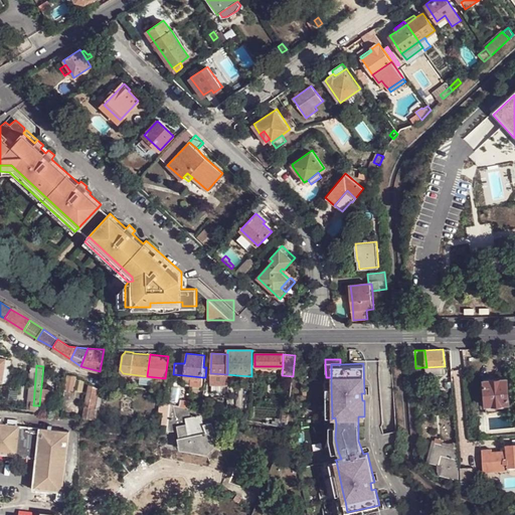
[(446,373),(445,366),(426,367),(426,374),(446,373)]
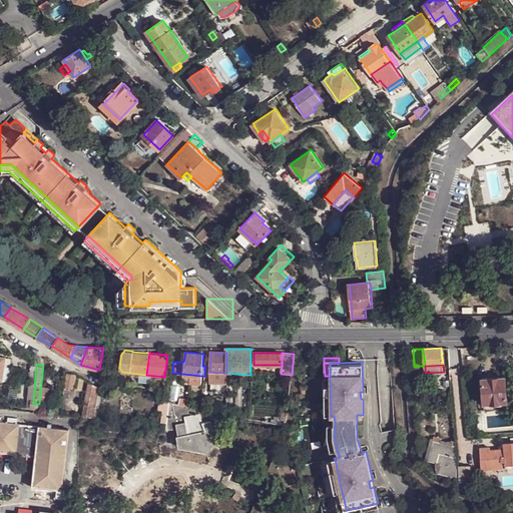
[(70,371),(67,387),(75,389),(78,376),(70,371)]
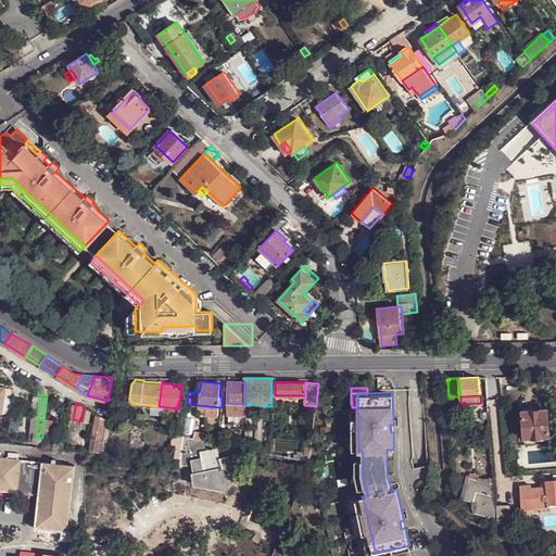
[(218,407),(198,405),(198,415),(205,416),(205,417),(217,418),(218,407)]
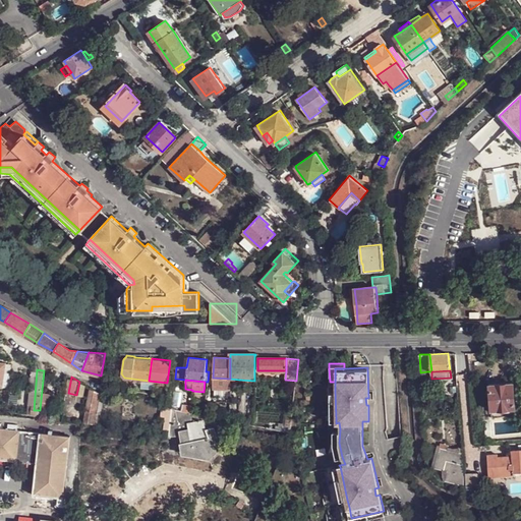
[(488,382),(490,407),(515,405),(513,380),(510,380),(493,382),(488,382)]
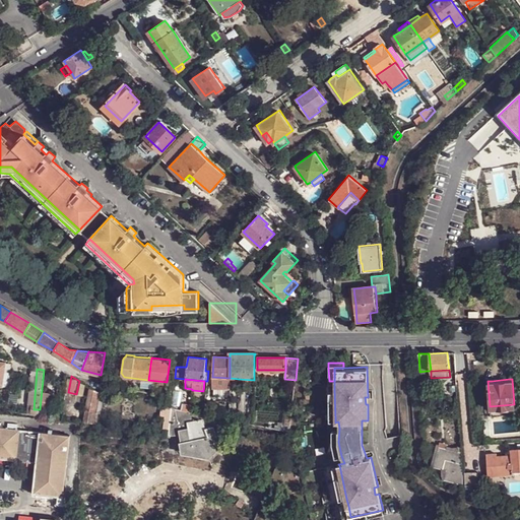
[(148,380),(148,387),(166,389),(167,382),(148,380)]
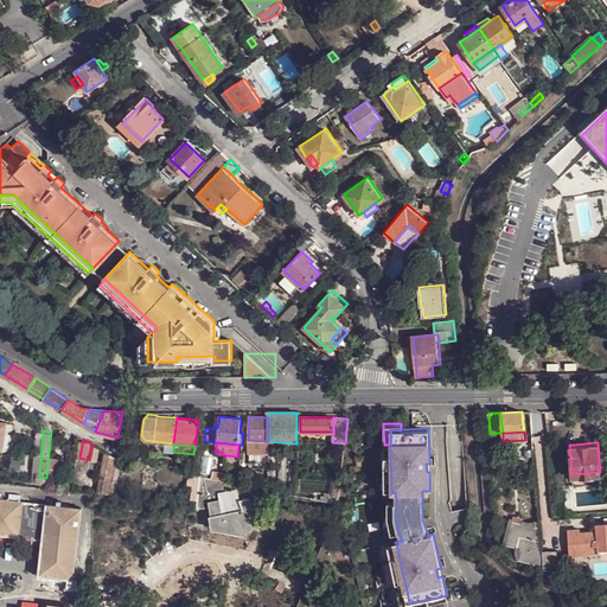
[(115,458),(104,452),(98,486),(107,489),(109,477),(112,475),(115,458)]
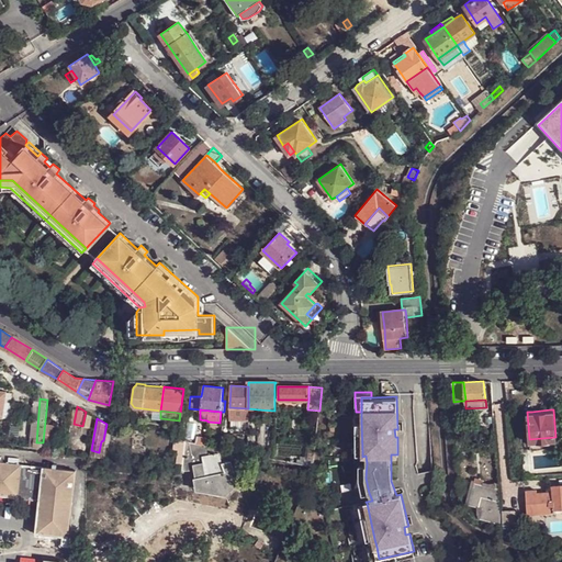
[(57,426),(47,424),(45,438),(55,439),(57,426)]
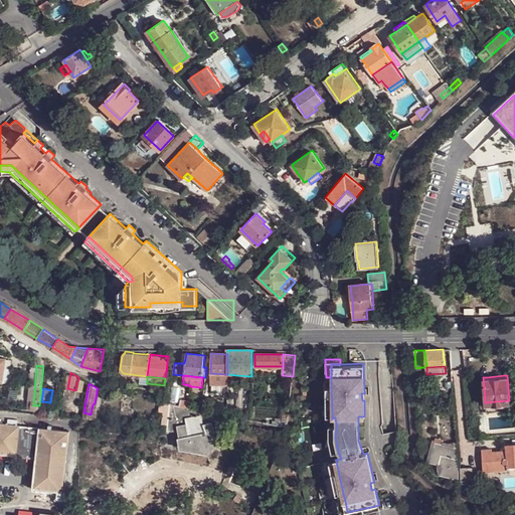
[(183,406),(174,404),(177,419),(185,418),(183,406)]
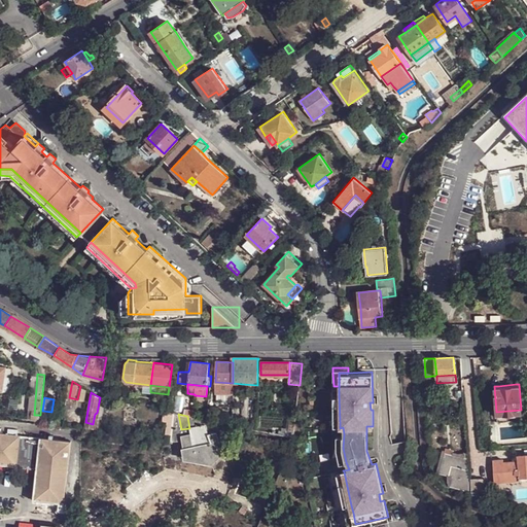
[(207,425),(204,419),(187,416),(189,428),(207,425)]
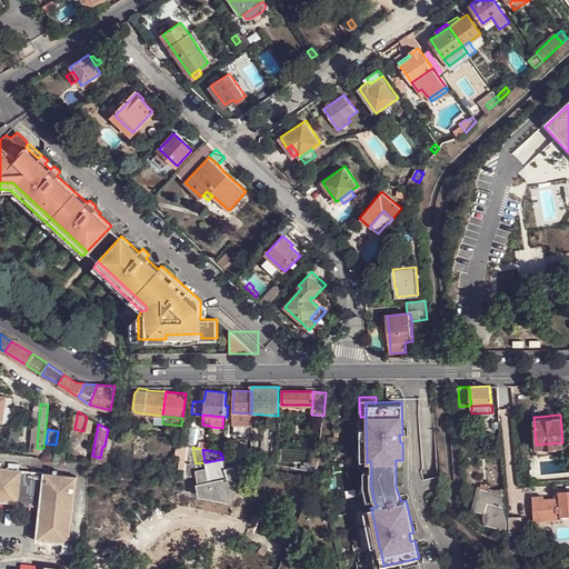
[(231,458),(223,459),(227,470),(235,470),(231,458)]
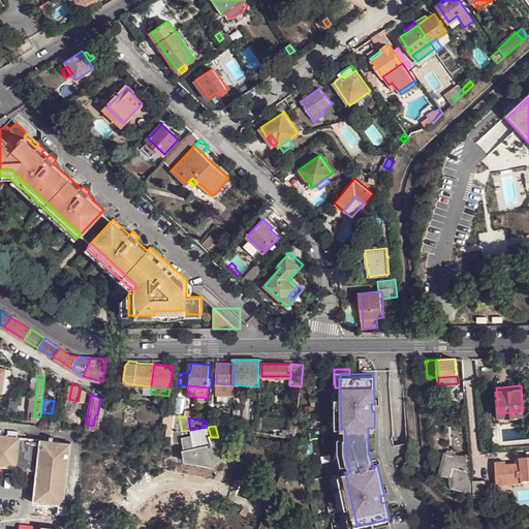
[(208,427),(190,430),(191,436),(194,446),(213,442),(211,437),(208,427)]
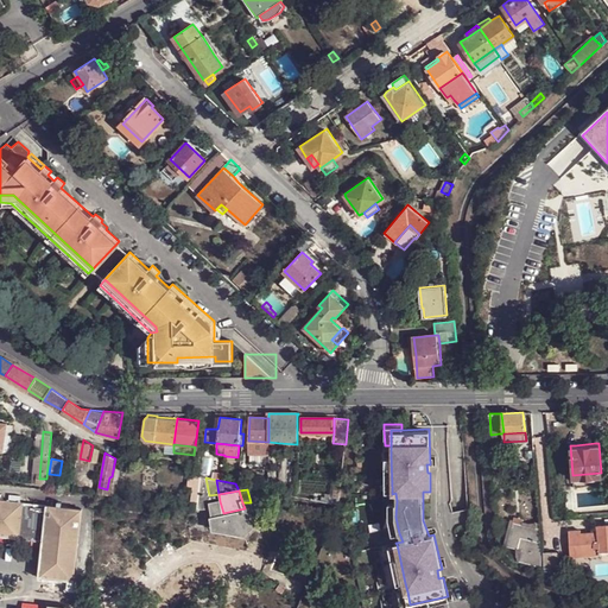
[(333,495),(333,494),(327,493),(325,498),(324,501),(340,504),(340,496),(333,495)]
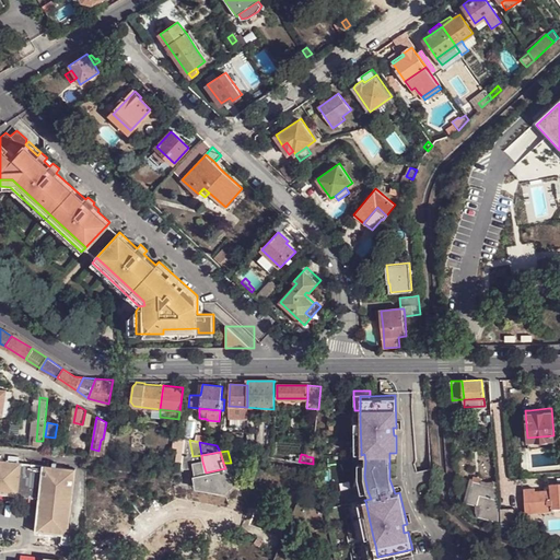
[(201,455),(193,456),(193,464),(202,462),(201,455)]
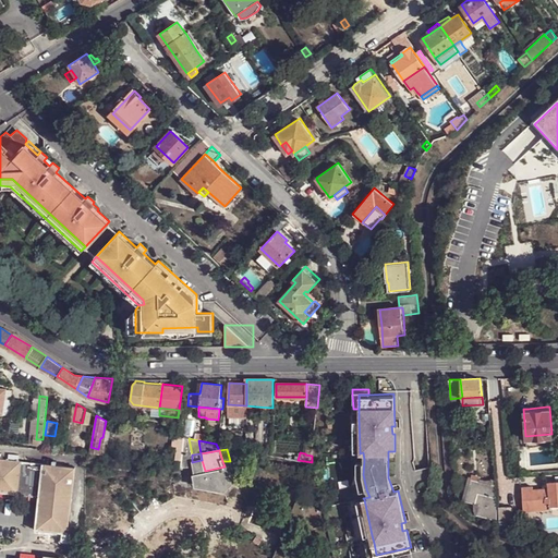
[(0,490),(40,495),(44,462),(0,457),(0,490)]
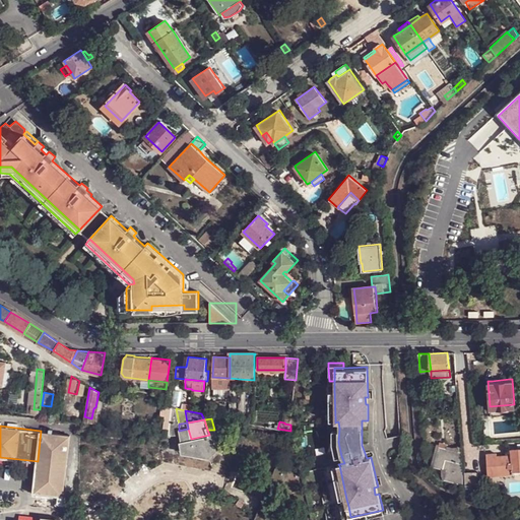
[(180,434),(182,443),(191,441),(191,439),(188,429),(179,431),(180,434)]
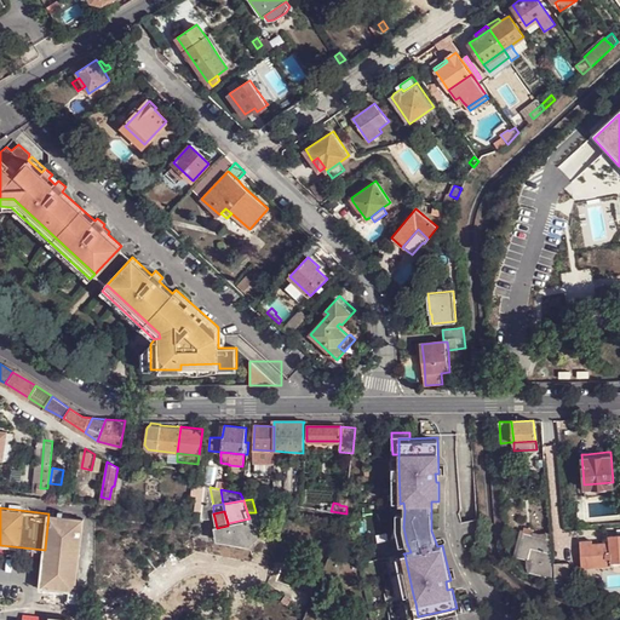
[(403,527),(405,511),(396,511),(397,528),(401,545),(407,544),(403,527)]
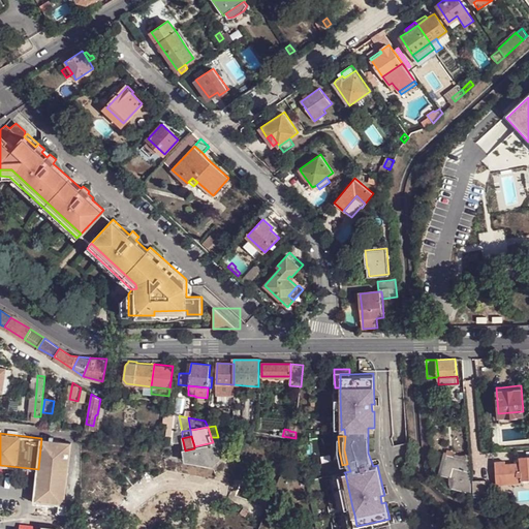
[(218,437),(211,437),(213,442),(216,452),(212,456),(209,458),(195,456),(194,448),(185,450),(184,450),(186,460),(212,465),(222,456),(218,437)]
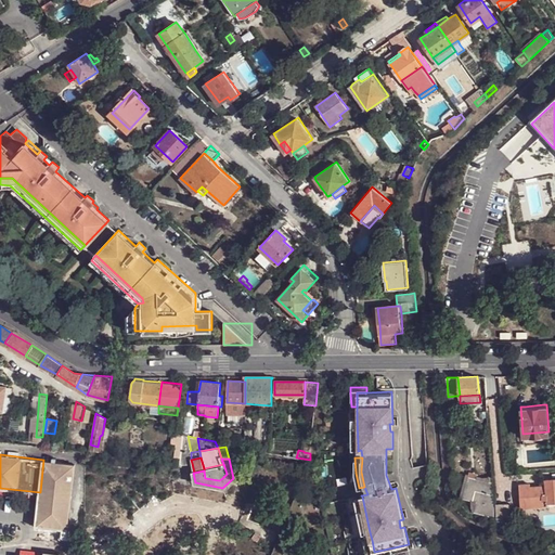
[(76,463),(43,460),(40,492),(39,498),(36,528),(69,531),(76,463)]
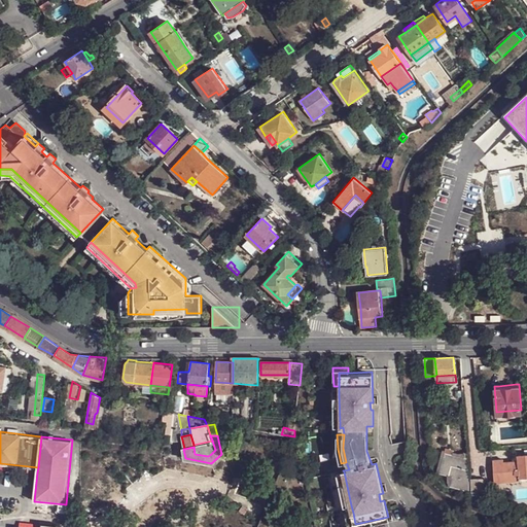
[(212,441),(194,445),(194,447),(195,454),(208,456),(211,454),(215,450),(212,441)]
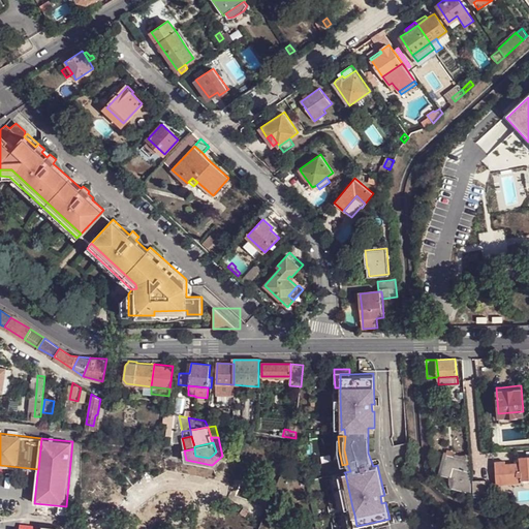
[(528,456),(521,457),(522,463),(506,464),(506,461),(496,461),(497,484),(525,481),(524,479),(528,478),(528,456)]
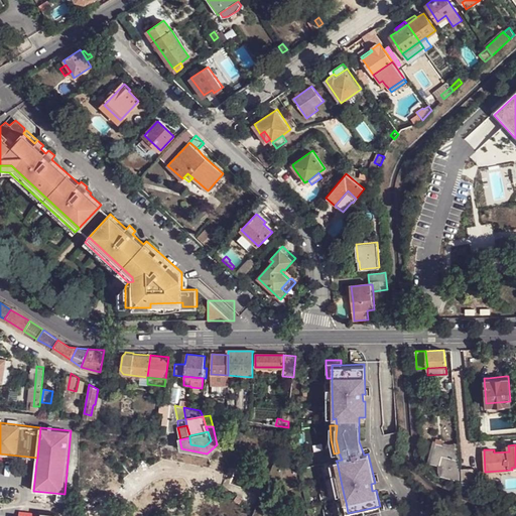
[(458,460),(442,457),(439,467),(443,467),(442,476),(448,480),(460,481),(458,460)]
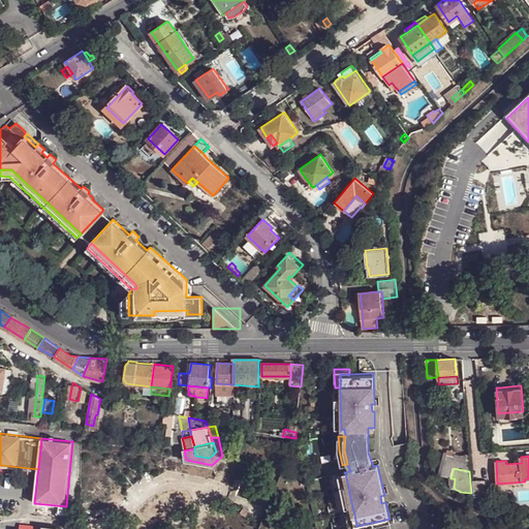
[(345,473),(339,475),(347,508),(352,507),(345,473)]
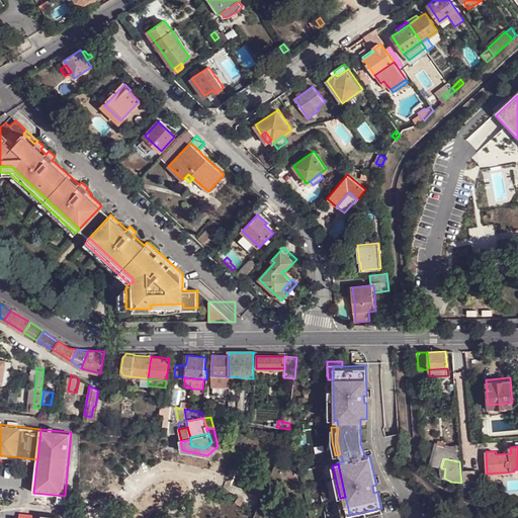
[(463,486),(473,488),(485,492),(487,487),(475,484),(477,468),(462,467),(463,486)]
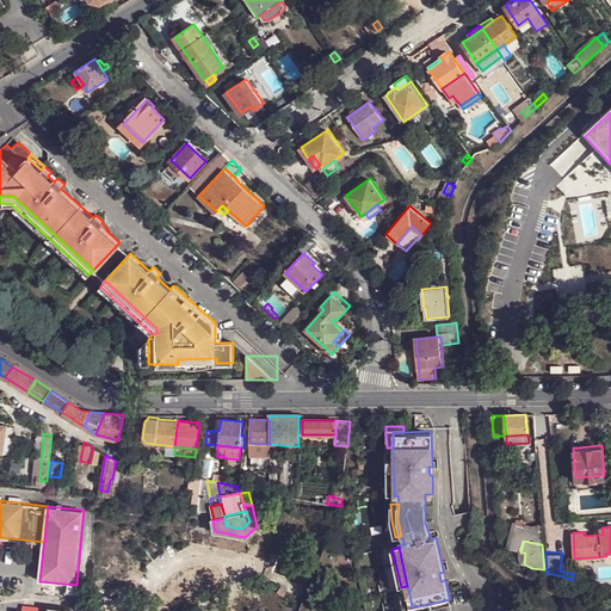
[(122,553),(109,553),(109,572),(122,572),(122,553)]
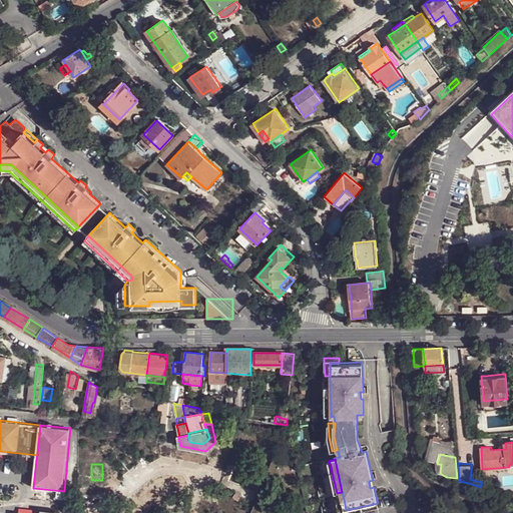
[(344,499),(338,500),(341,512),(357,512),(364,512),(363,506),(346,510),(344,499)]
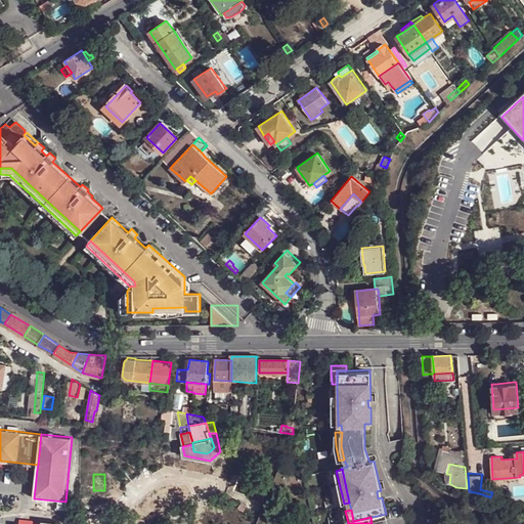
[(444,523),(447,515),(441,514),(438,523),(439,523),(444,523)]
